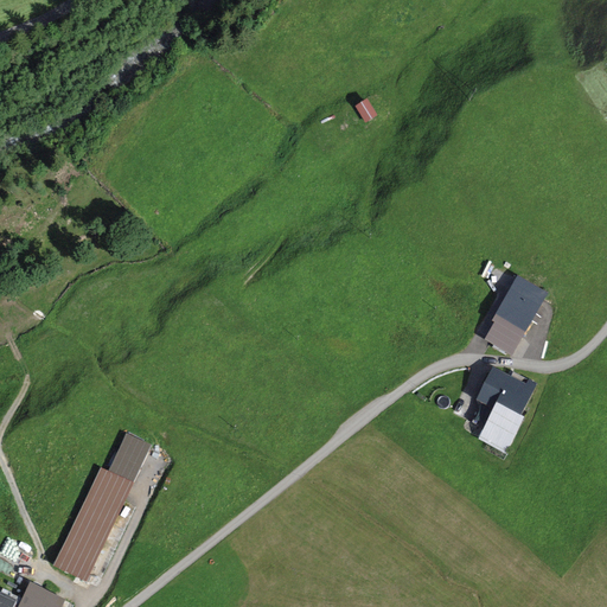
[(368,100),(356,107),(366,123),(378,116),(368,100)]
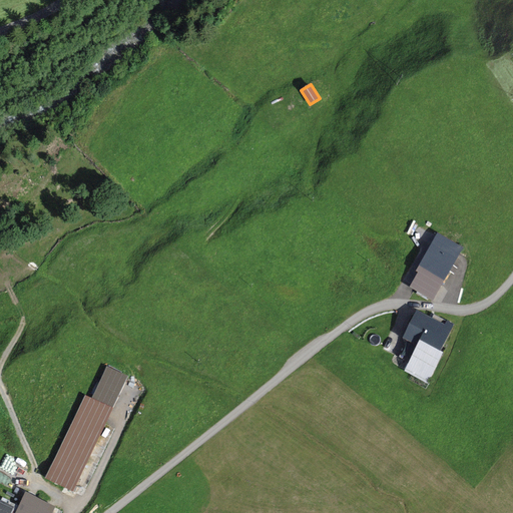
[(463,247),(438,232),(408,285),(433,300),(463,247)]
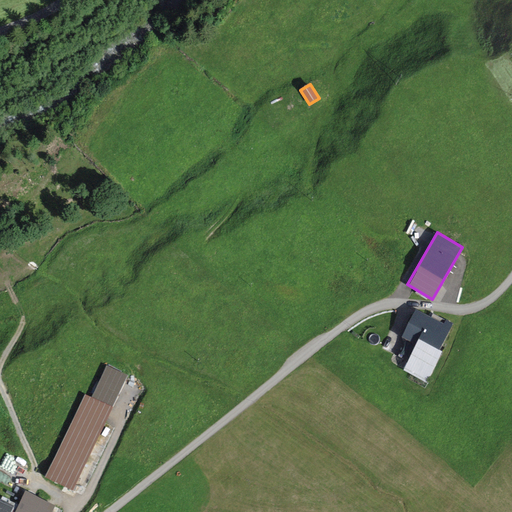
[(444,323),(414,309),(400,337),(415,344),(403,370),(426,382),(453,324),(445,320),(444,323)]
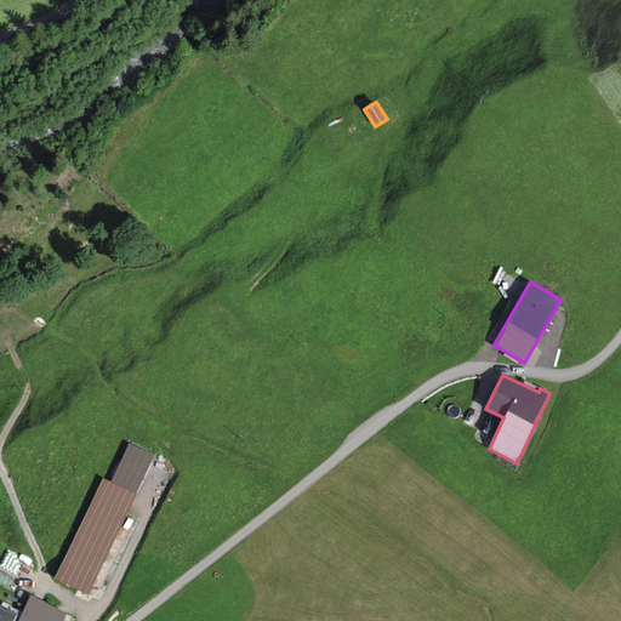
[(90,597),(160,459),(131,444),(114,478),(107,473),(53,579),(90,597)]
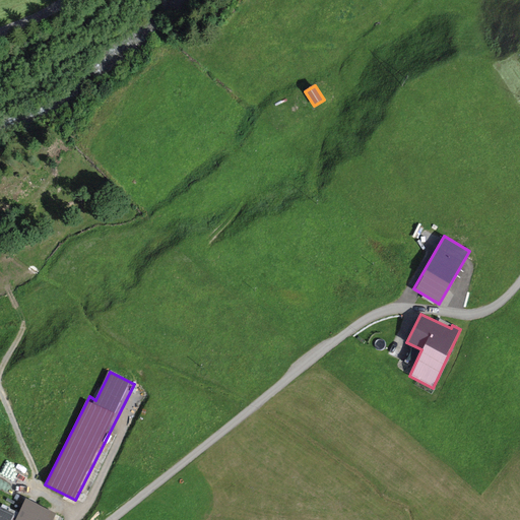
[(0,519),(55,519),(57,516),(26,501),(17,518),(0,509),(0,519)]
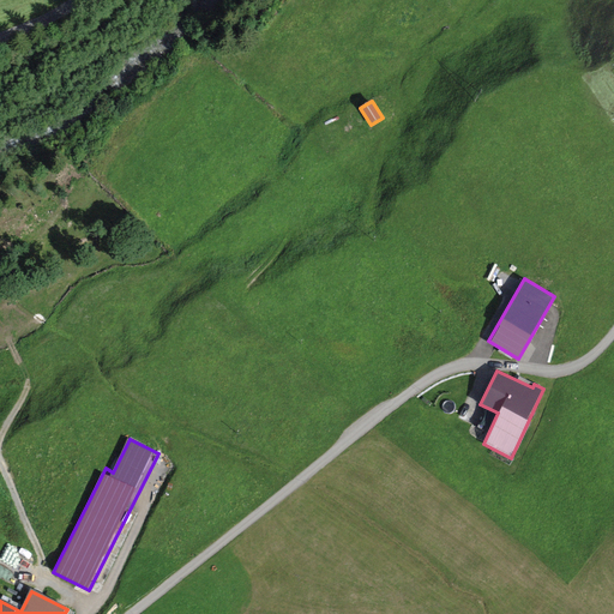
All buildings are outlined.
